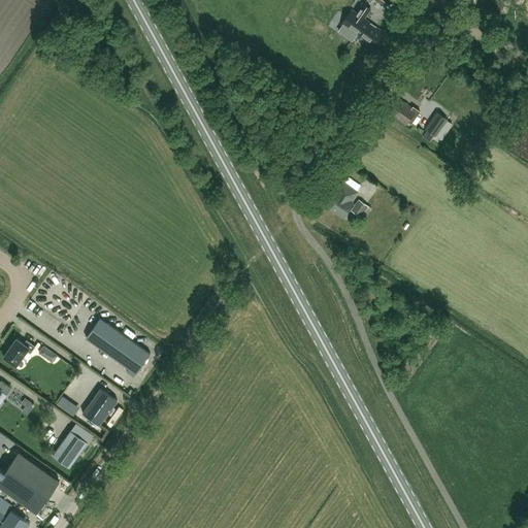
[(384,31),(364,18),(370,8),(362,2),(356,12),(352,9),(341,24),(343,25),(338,31),(353,40),(357,34),(373,45),(384,31)]
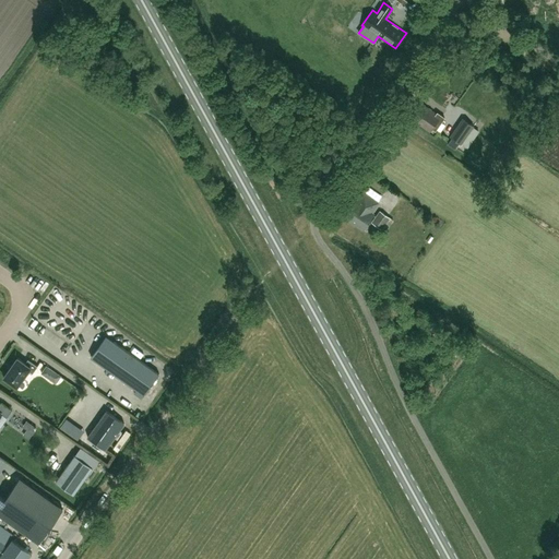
[(412,119),(429,132),(432,129),(435,131),(444,118),(439,115),(438,116),(423,104),(412,119)]
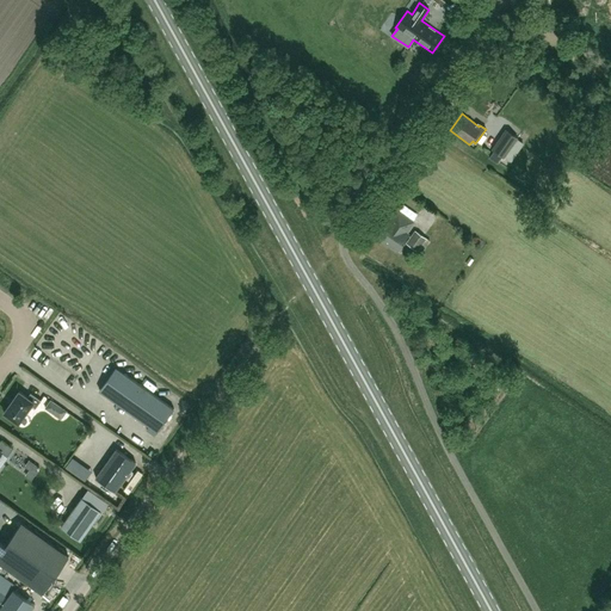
[(518,137),(506,130),(493,149),(504,158),(518,137)]
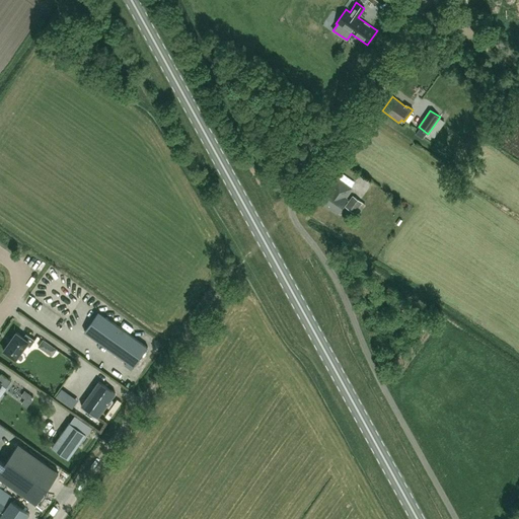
[(328,187),(319,200),(338,212),(347,200),(345,198),(351,189),(338,179),(334,184),(335,186),(331,189),(328,187)]
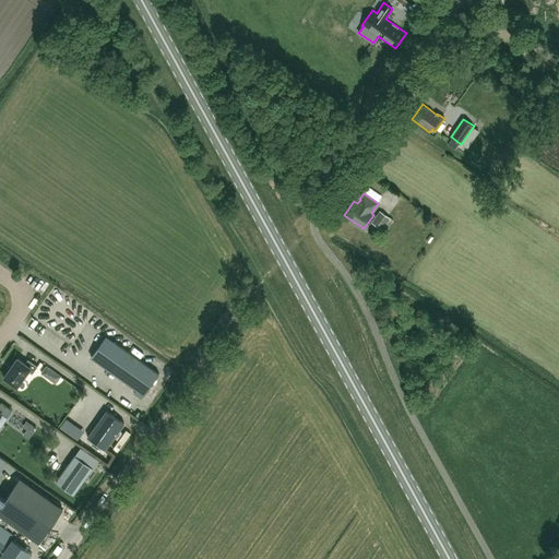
[(381,230),(390,218),(380,211),(371,223),(381,230)]
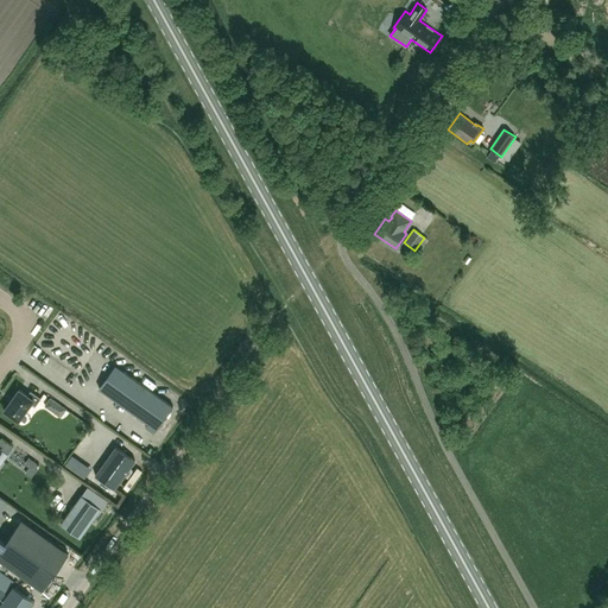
[(39,305),(31,315),(43,325),(51,316),(39,305)]
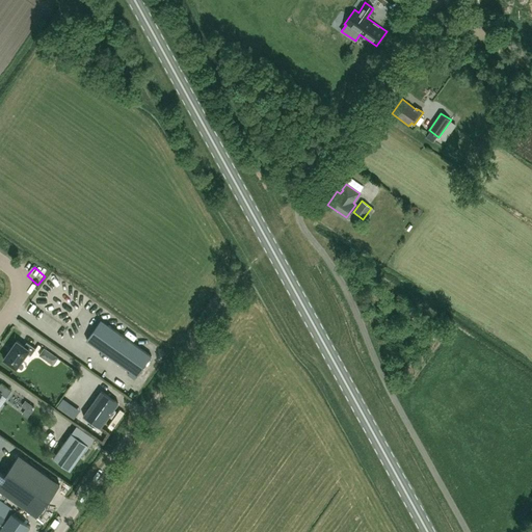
[(152,356),(101,320),(86,340),(137,376),(152,356)]
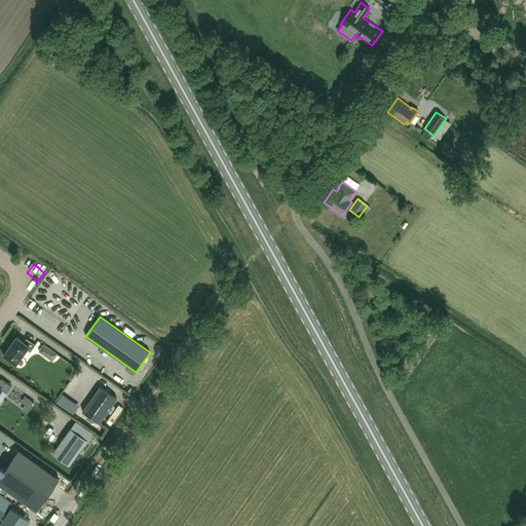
[(24,342),(16,337),(3,355),(15,365),(27,348),(31,351),(35,345),(27,338),(24,342)]
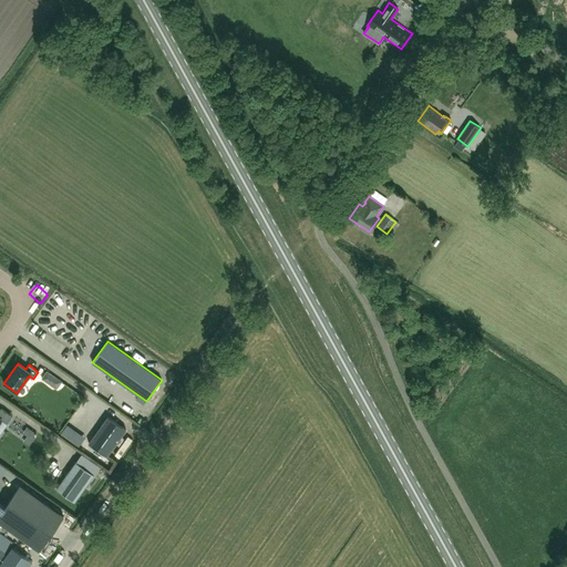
[(0,410),(0,422),(1,420),(7,424),(12,416),(1,409),(0,410)]
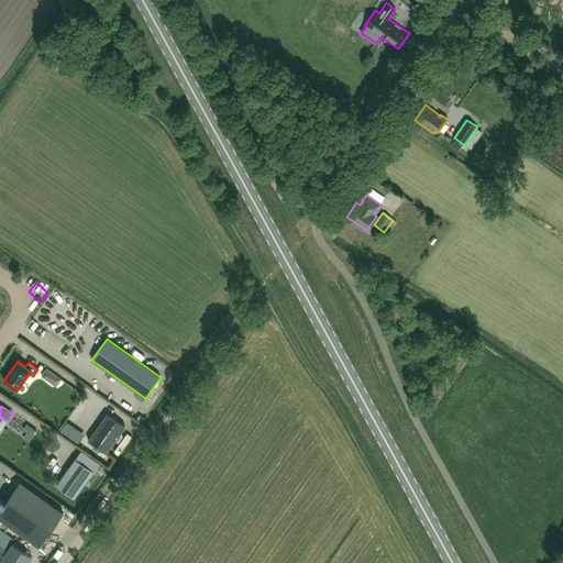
[(125,427),(108,414),(88,440),(106,453),(125,427)]
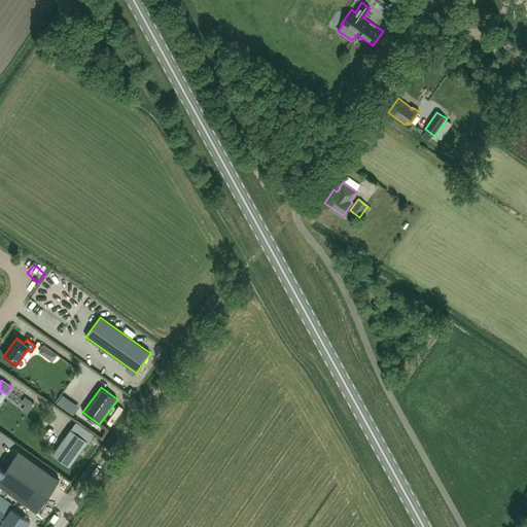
[(88,441),(71,429),(53,454),(69,466),(88,441)]
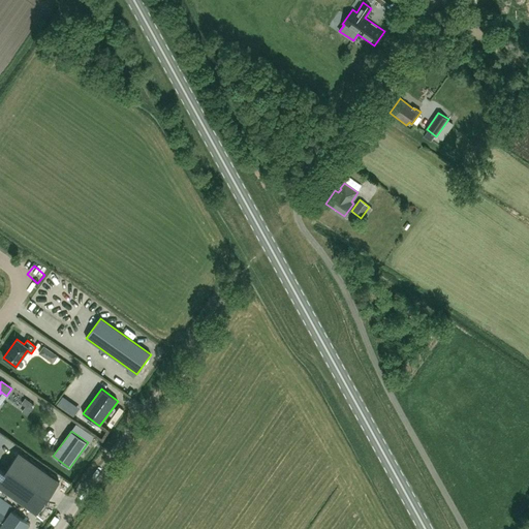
[(0,469),(0,488),(37,514),(60,481),(19,453),(4,472),(0,469)]
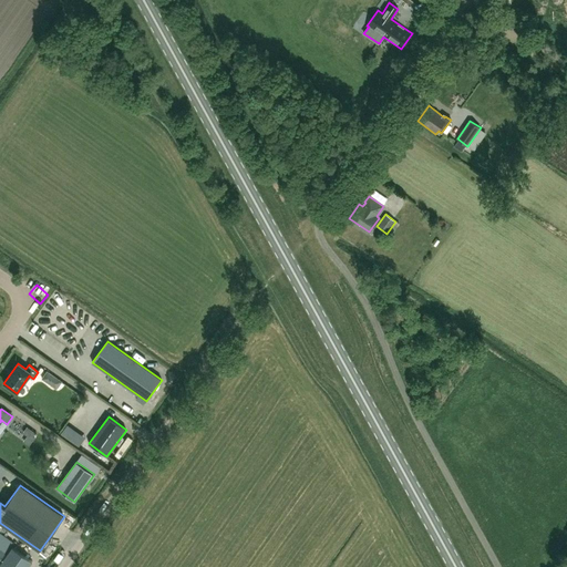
[(0,566),(28,566),(32,562),(12,547),(0,564),(0,566)]
